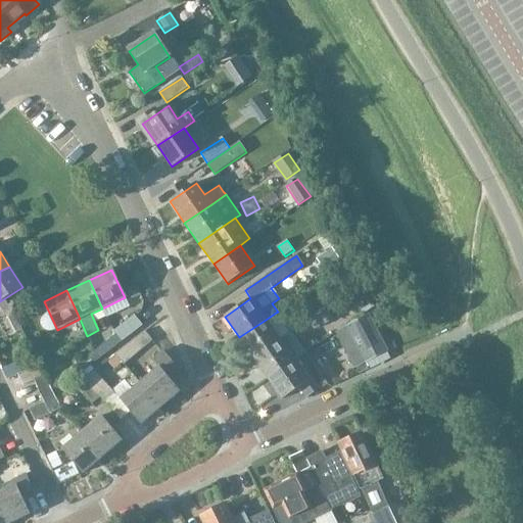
[(304,308),(310,319),(326,311),(322,300),(316,303),(316,302),(304,308)]
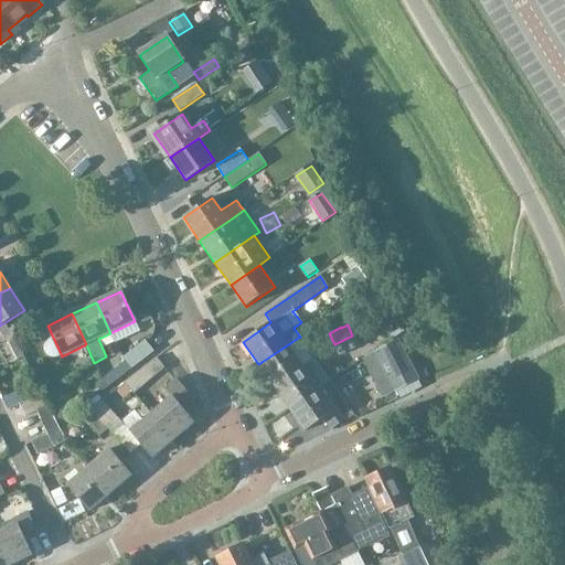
[(358,347),(352,336),(334,344),(340,356),(352,350),(352,349),(358,347)]
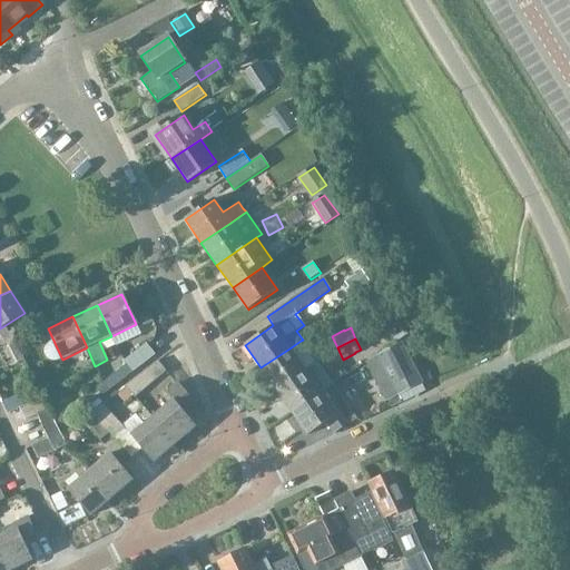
[(290,349),(261,367),(276,391),(315,363),(301,341),(290,349)]
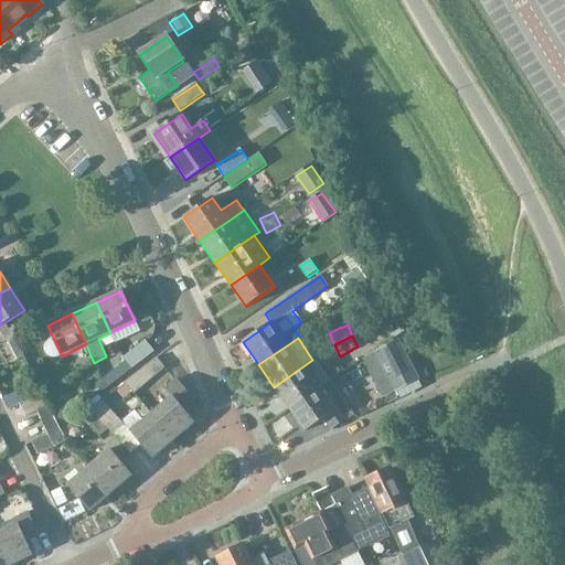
[(400,339),(374,351),(395,392),(420,380),(400,339)]
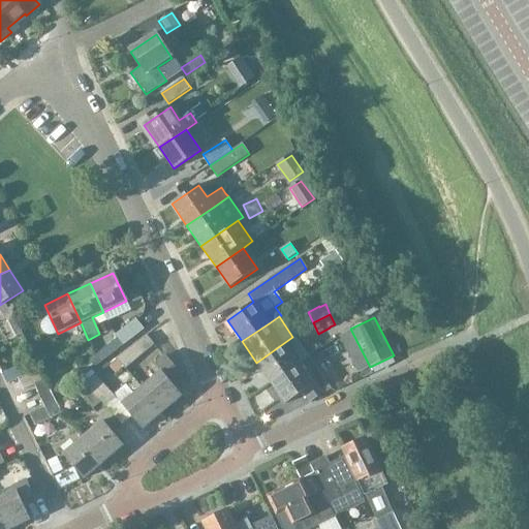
[(115,336),(117,339),(123,346),(144,330),(135,320),(115,336)]
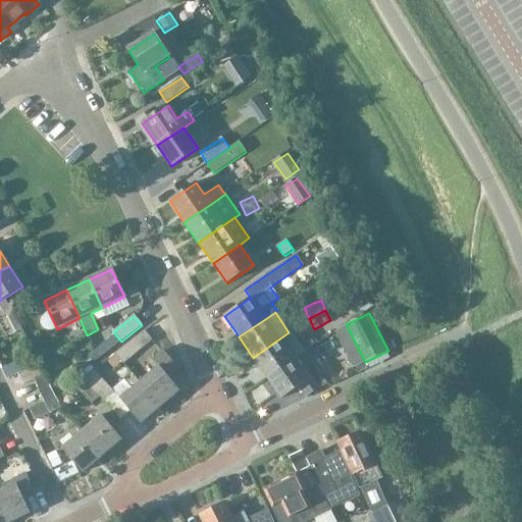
[(289,332),(253,358),(267,378),(294,360),(306,352),(292,330),(289,332)]
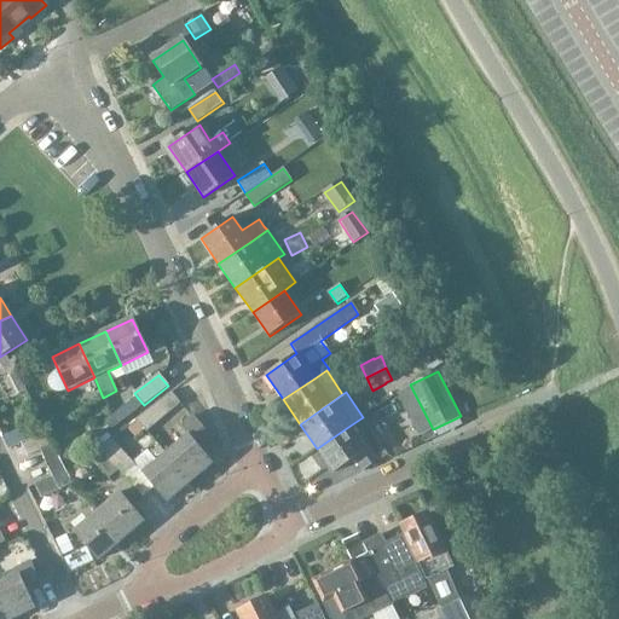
[(144,405),(137,397),(111,416),(119,424),(144,405)]
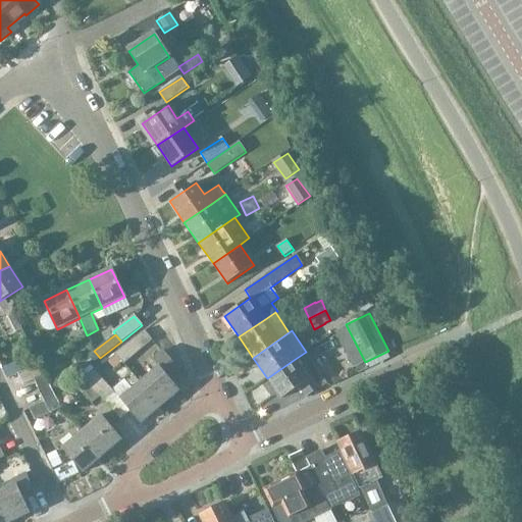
[(180,390),(170,379),(180,371),(162,350),(151,360),(157,367),(140,382),(160,408),(180,390)]
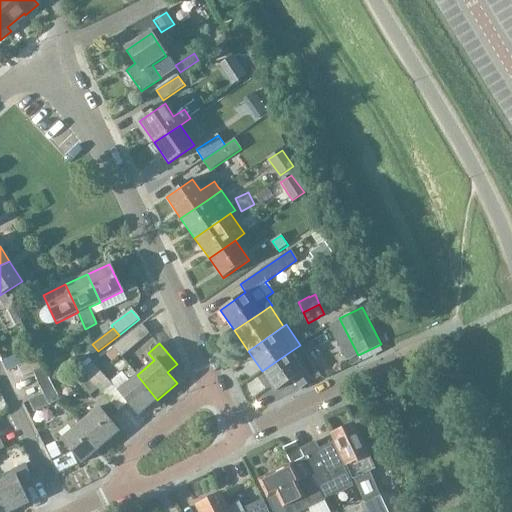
[(92,344),(74,359),(82,370),(92,363),(88,359),(98,351),(92,344)]
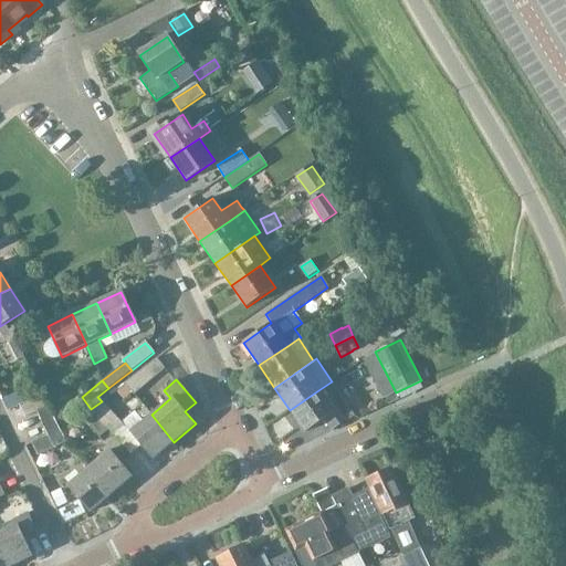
[(332,381),(290,410),(305,432),(324,419),(332,430),(347,420),(347,421),(355,416),(332,381)]
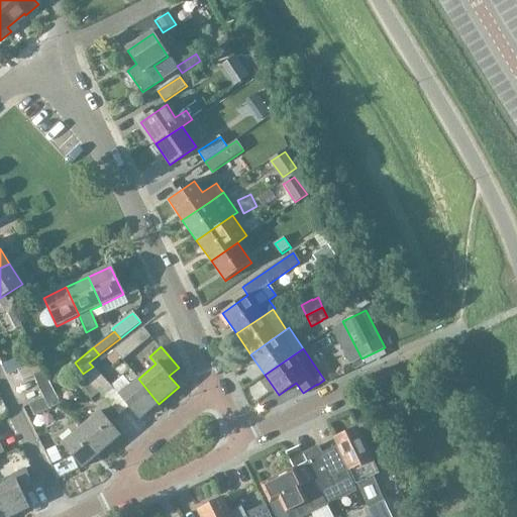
[(0,363),(7,376),(20,369),(16,359),(7,364),(4,358),(0,360),(1,363),(0,363)]
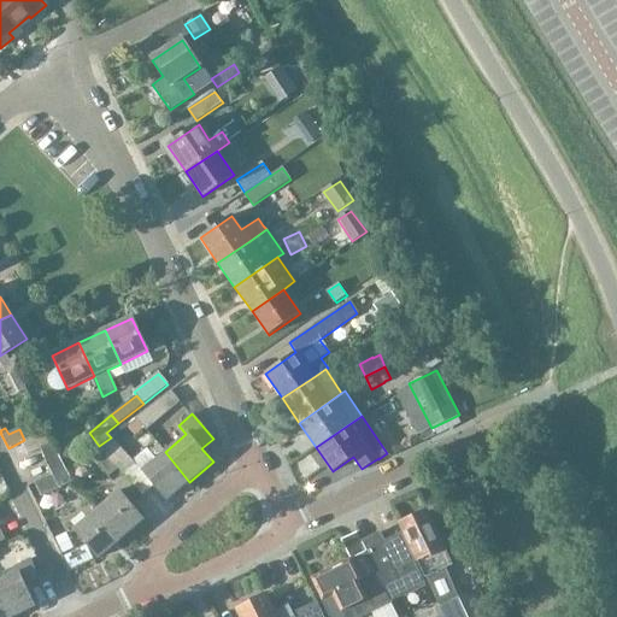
[(40,450),(51,474),(64,468),(59,458),(45,430),(21,442),(28,456),(40,450)]
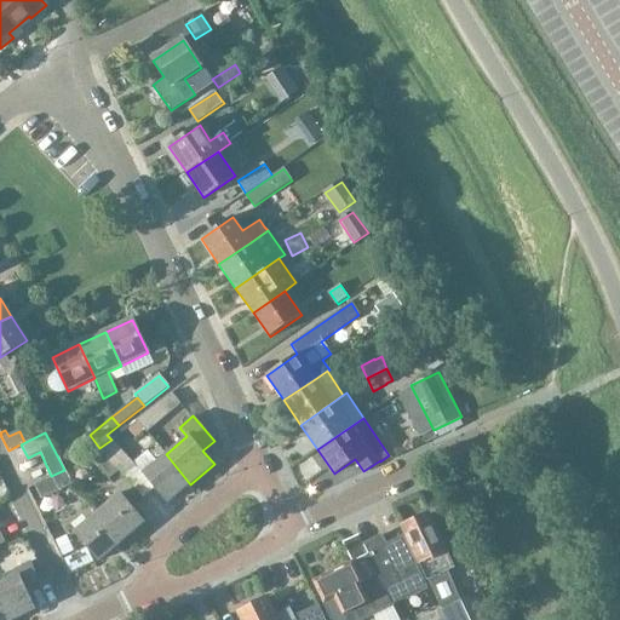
[(119,472),(120,471),(143,498),(154,488),(167,504),(190,484),(166,454),(160,447),(150,455),(147,452),(133,464),(112,440),(99,448),(119,472)]
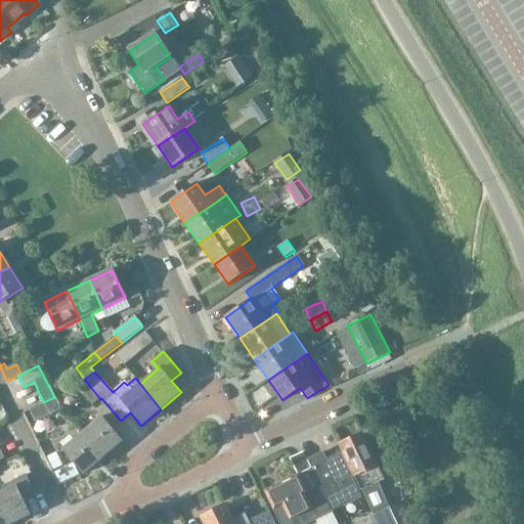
[(92,405),(100,399),(84,379),(76,386),(92,405)]
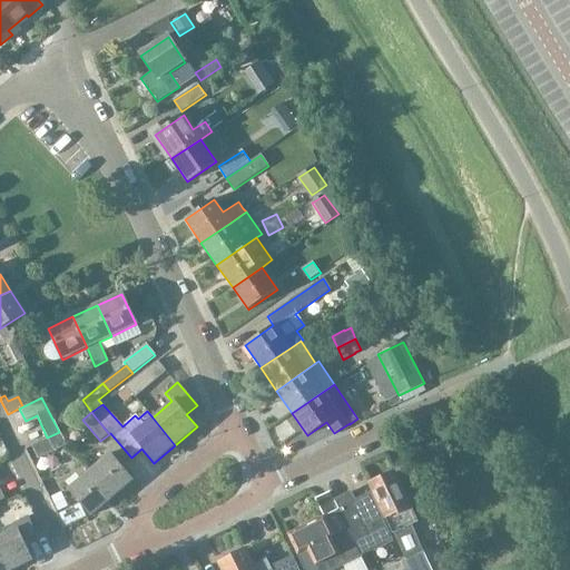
[(59,432),(47,438),(48,440),(55,452),(67,445),(59,432)]
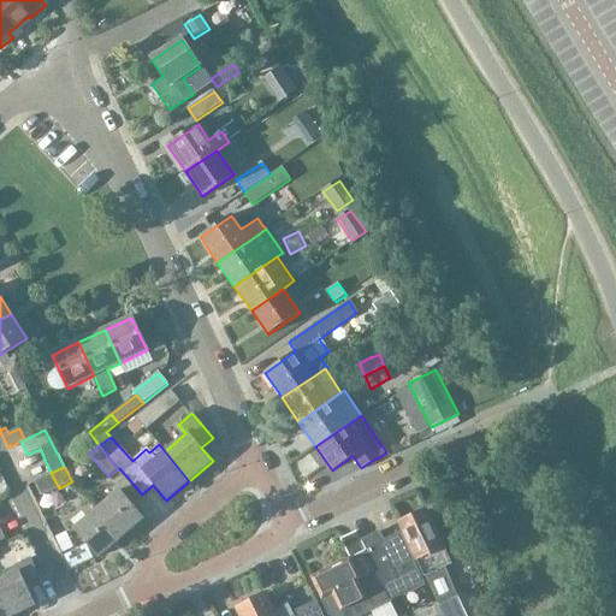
[(119,491),(96,510),(122,539),(144,519),(119,491)]
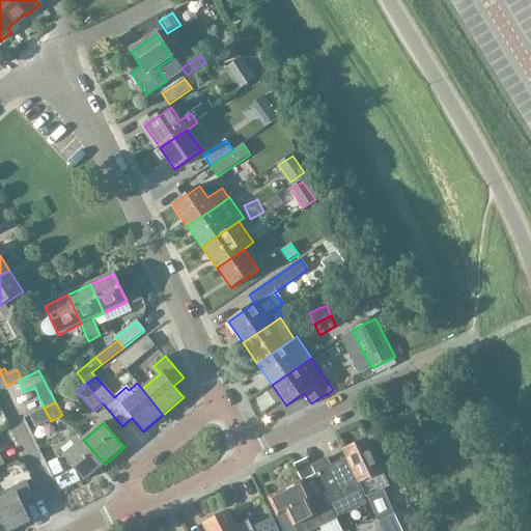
[(105,465),(83,440),(63,456),(85,481),(105,465)]
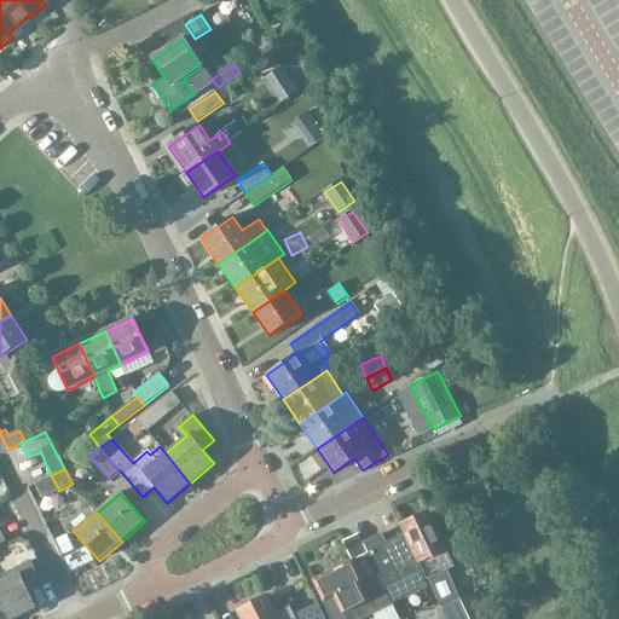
[(426,515),(401,527),(427,580),(428,579),(447,618),(492,618),(480,591),(460,601),(445,571),(452,568),(426,515)]
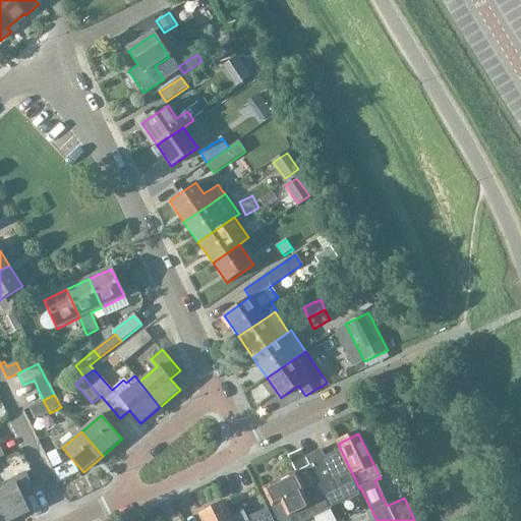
[(345,464),(339,452),(324,459),(320,451),(304,459),(329,509),(330,510),(359,496),(345,464)]
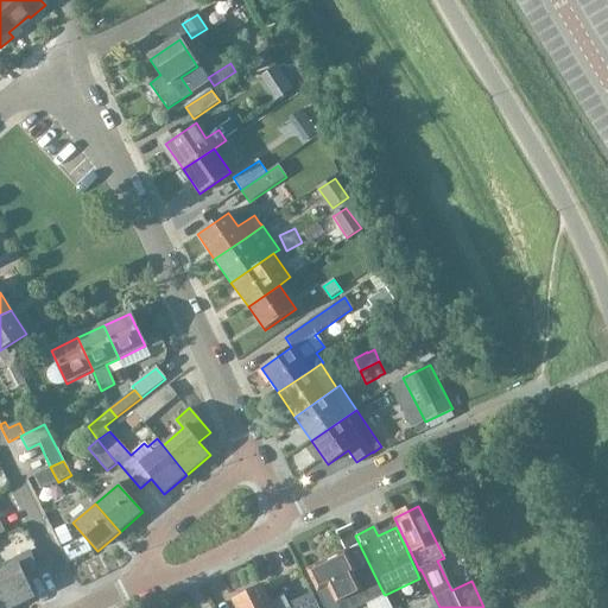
[(346,552),(308,571),(325,607),(354,607),(384,594),(359,545),(346,552)]
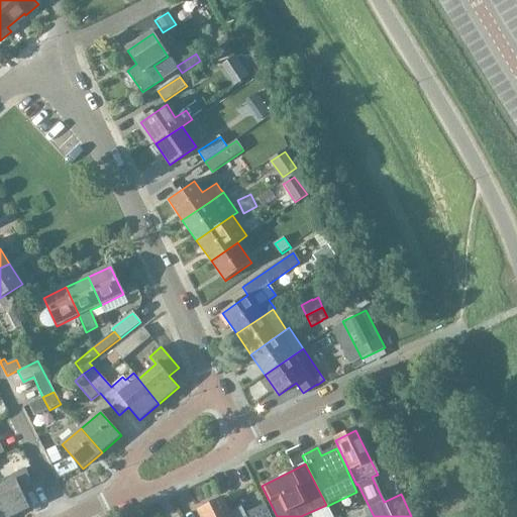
[(15,481),(0,488),(0,503),(6,516),(11,516),(29,509),(22,494),(34,489),(26,471),(13,477),(15,481)]
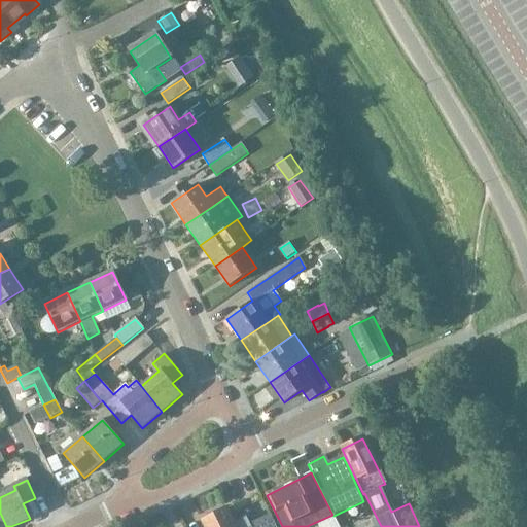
[(205,520),(202,521),(205,526),(272,526),(267,516),(250,525),(247,518),(235,524),(227,508),(214,515),(211,513),(206,516),(205,520)]
